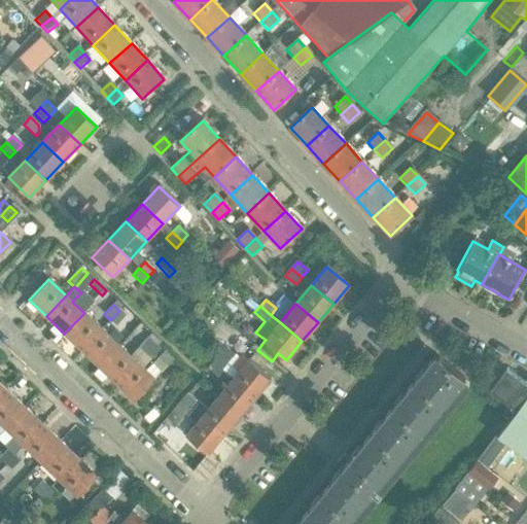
[(116,326),(126,317),(119,311),(110,320),(116,326)]
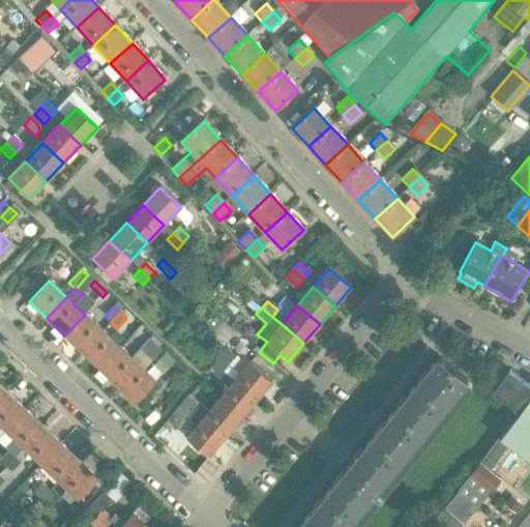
[(83,353),(101,331),(85,315),(64,335),(83,353)]
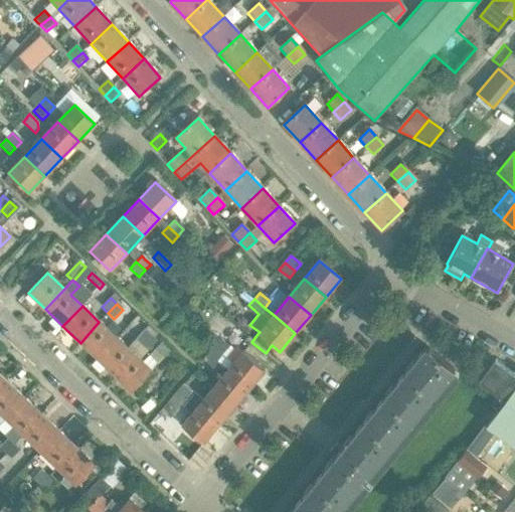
[(116,338),(99,322),(80,343),(97,358),(116,338)]
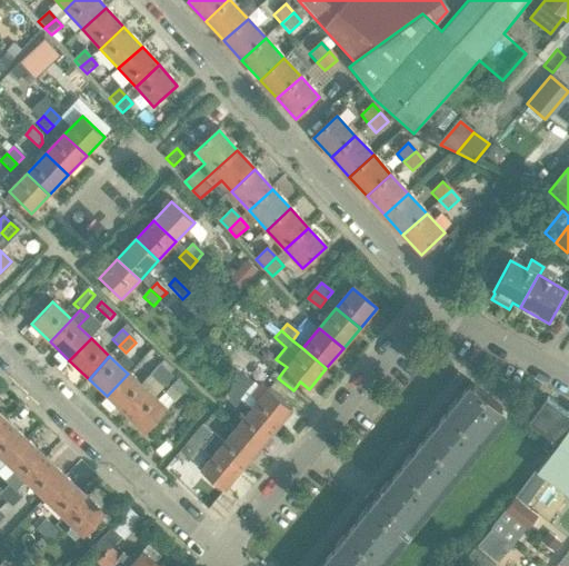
[(157,383),(167,373),(159,366),(150,376),(157,383)]
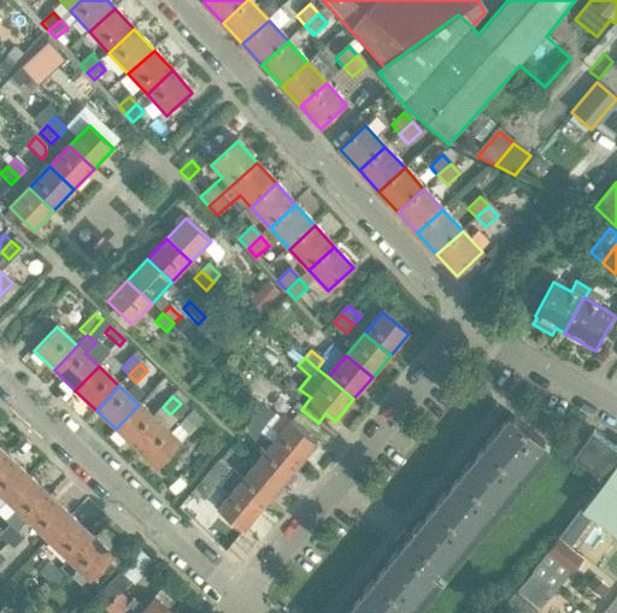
[(177,422),(188,411),(181,404),(170,414),(177,422)]
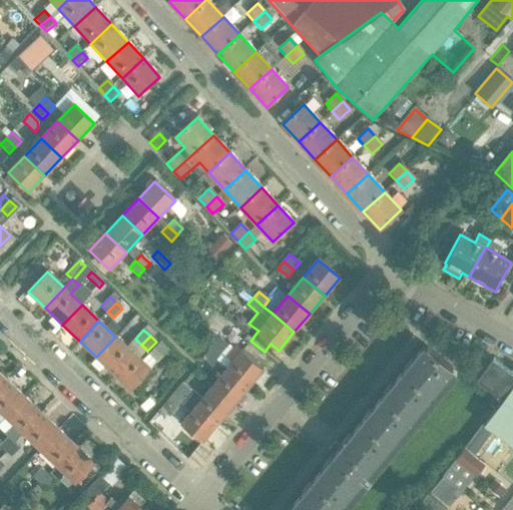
[(141,345),(135,339),(127,348),(115,337),(96,357),(114,374),(133,354),(141,345)]
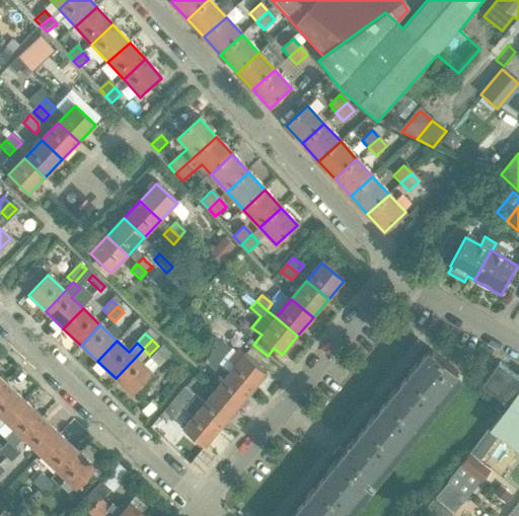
[(220,366),(231,351),(221,343),(209,357),(220,366)]
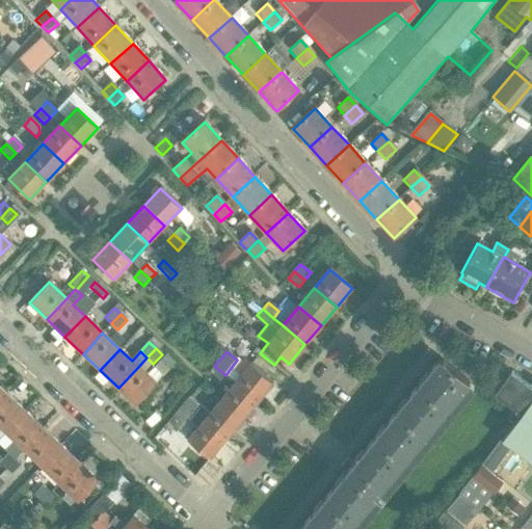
[(349,528),(415,450),(470,384),(440,359),(365,450),(299,528),(349,528)]
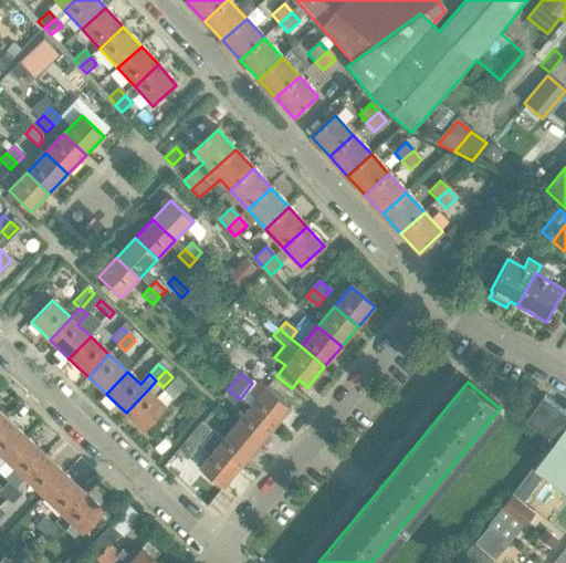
[(274,428),(291,408),(266,388),(250,407),(274,428)]
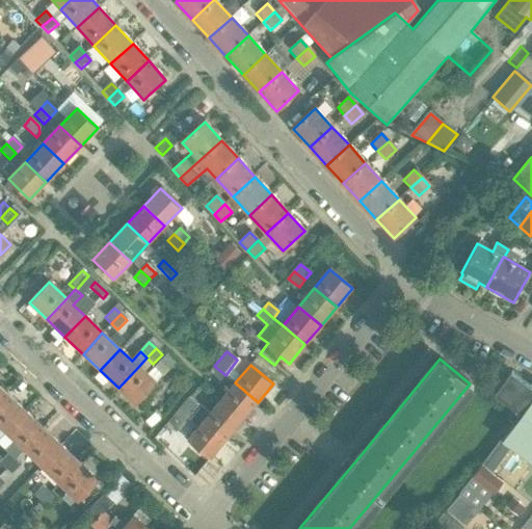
[(219,382),(225,375),(214,366),(209,373),(219,382)]
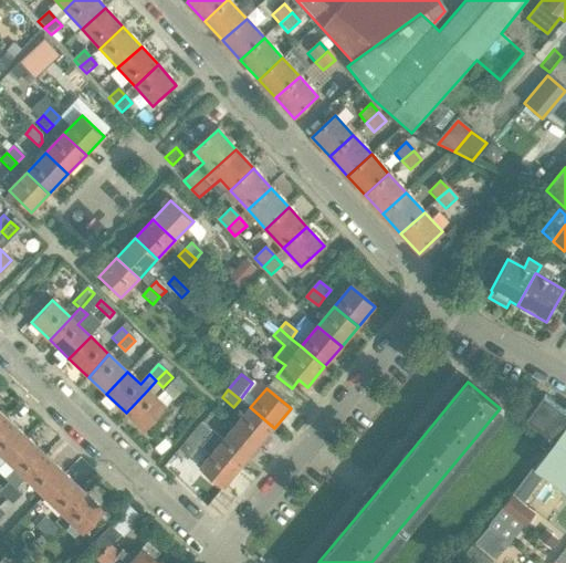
[(166,408),(158,402),(147,391),(126,413),(145,430),(158,416),(166,408)]
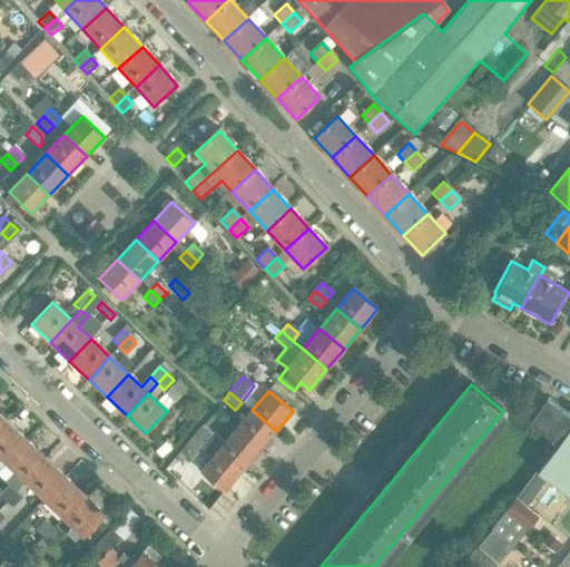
[(569,416),(548,400),(530,423),(551,439),(543,449),(551,455),(538,471),(569,495),(569,416)]
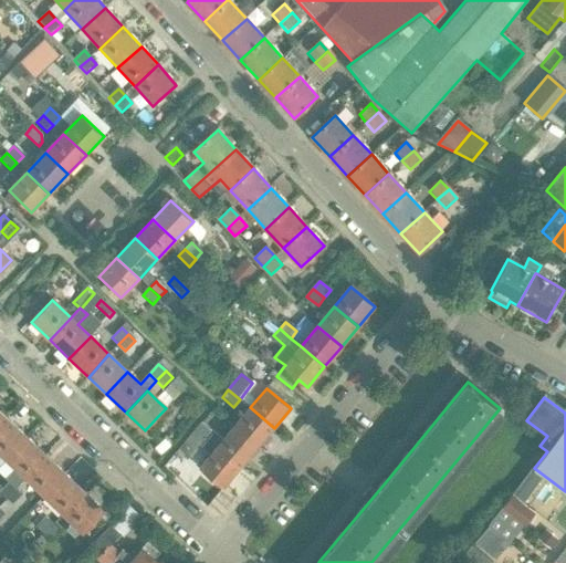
[(255,449),(274,428),(250,407),(233,428),(255,449)]
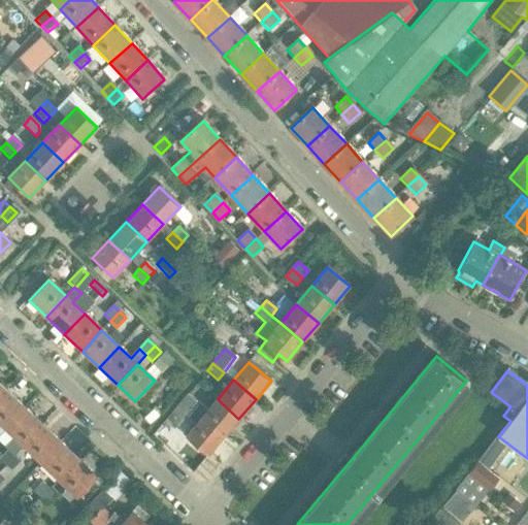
[(0,426),(3,430),(24,409),(6,392),(0,398),(0,426)]
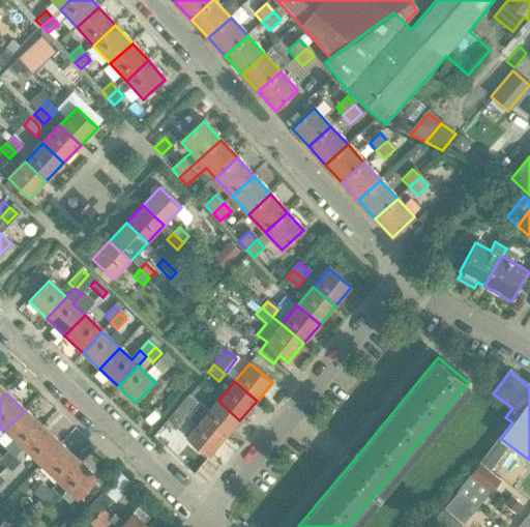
[(239,420),(218,401),(208,412),(188,396),(182,403),(225,438),(239,420)]
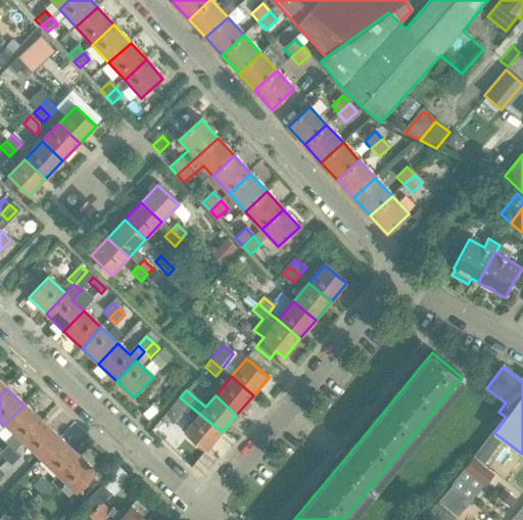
[(222,432),(180,397),(164,416),(175,425),(184,414),(193,421),(184,433),(206,452),(222,432)]
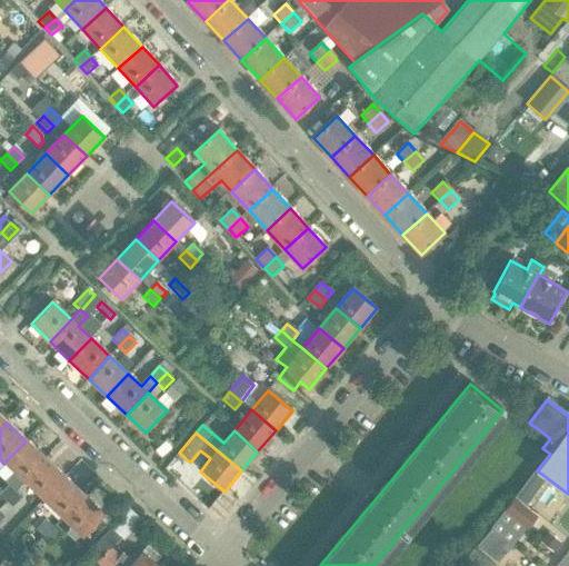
[(23,483),(46,460),(26,442),(3,464),(12,472),(3,482),(7,484),(0,490),(0,497),(5,502),(13,490),(15,492),(23,483)]
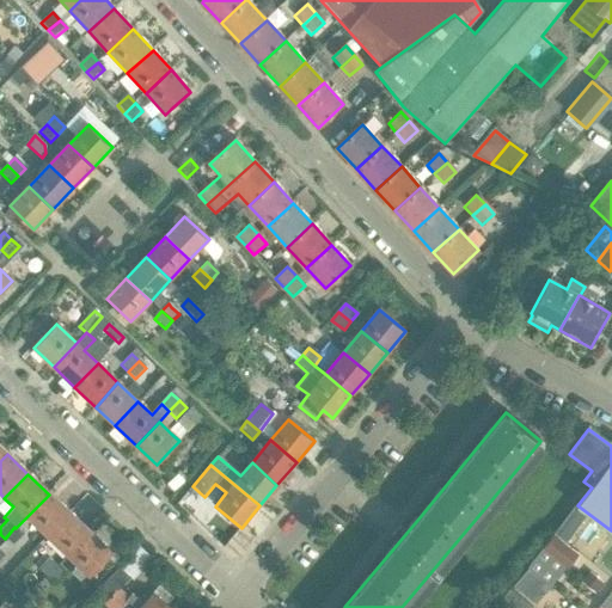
[(63,517),(68,513),(49,495),(25,519),(44,536),(63,517)]
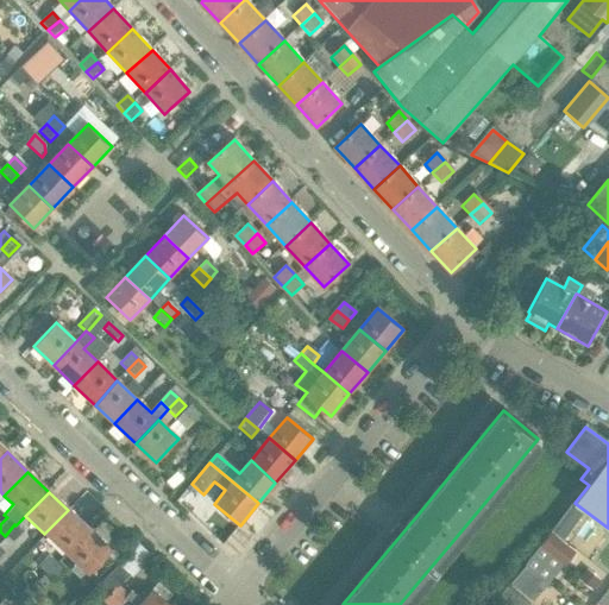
[(564,541),(585,515),(585,514),(573,504),(565,515),(553,531),(564,541)]
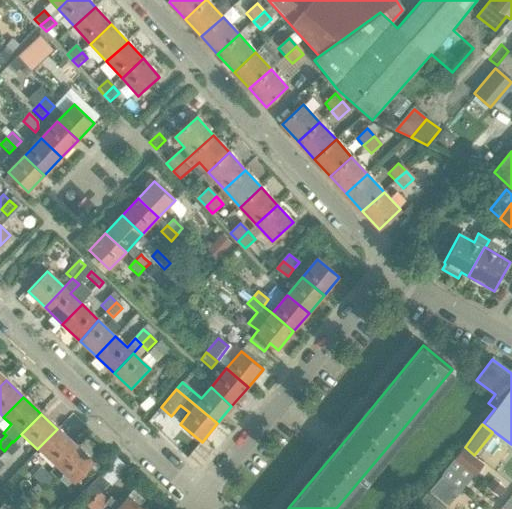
[(55,466),(74,445),(57,429),(53,433),(37,449),(55,466)]
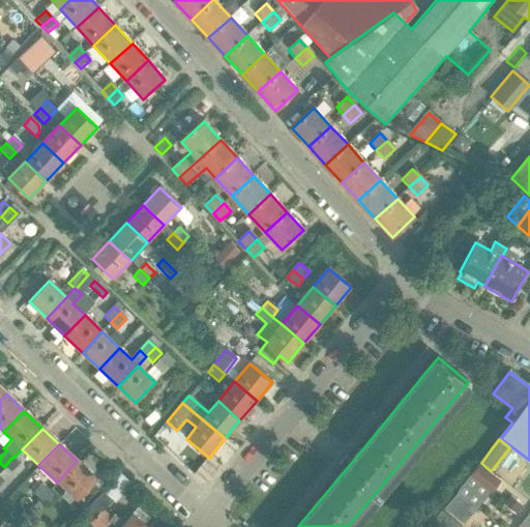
[(10,473),(20,463),(13,458),(12,457),(4,467),(10,473)]
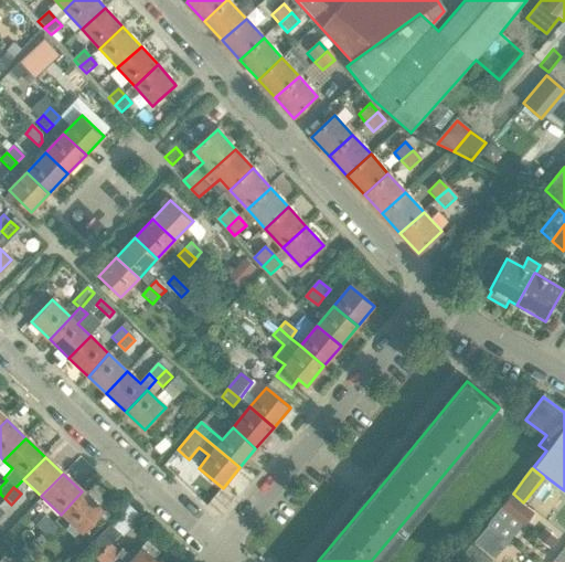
[(80,532),(100,510),(82,491),(61,515),(80,532)]
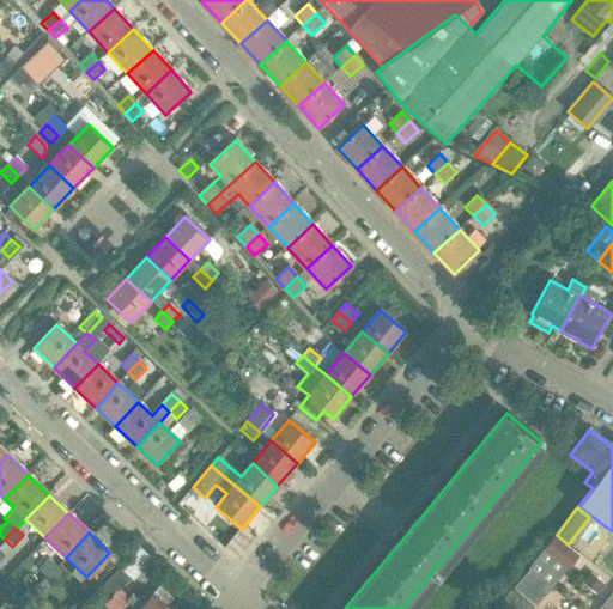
[(568,568),(577,556),(556,539),(546,552),(568,568)]
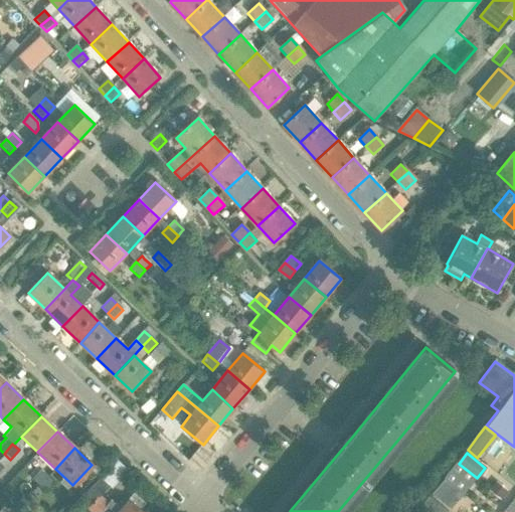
[(38,486),(46,477),(40,471),(31,480),(38,486)]
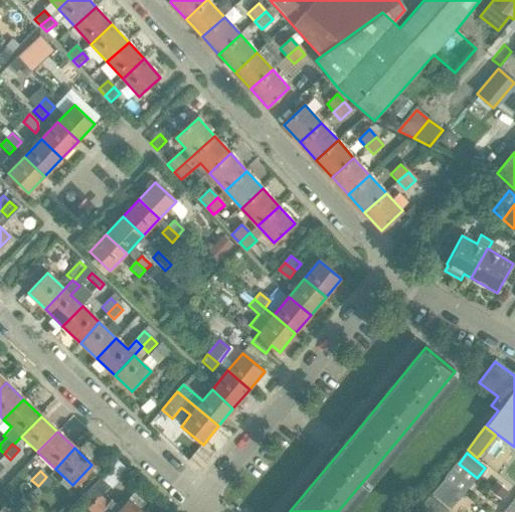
[(44,492),(52,483),(46,477),(38,486),(44,492)]
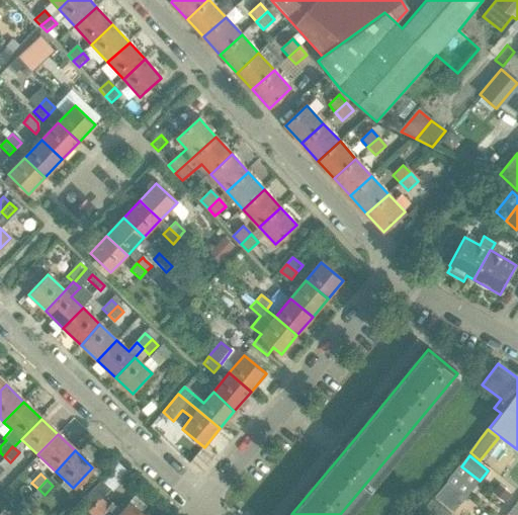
[(100,481),(84,498),(92,506),(102,514),(142,514),(127,503),(119,511),(110,504),(107,507),(99,500),(109,490),(100,481)]
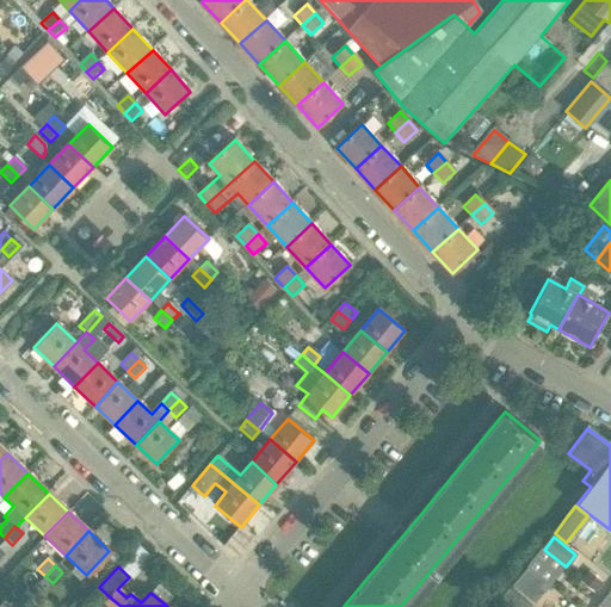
[(551,587),(529,568),(513,587),(536,605),(551,587)]
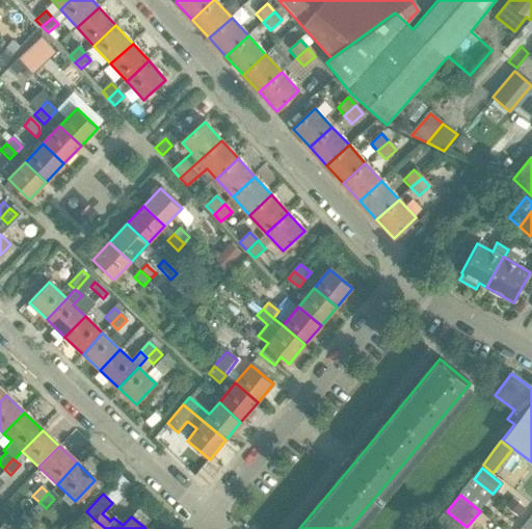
[(531,528),(531,516),(523,528),(531,528)]
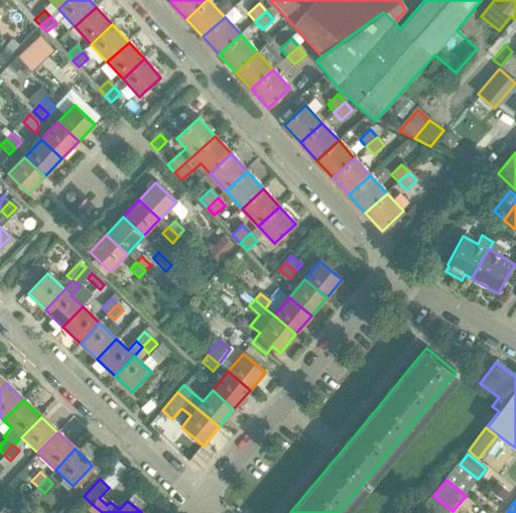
[(102,512),(92,504),(87,510),(89,512),(102,512)]
